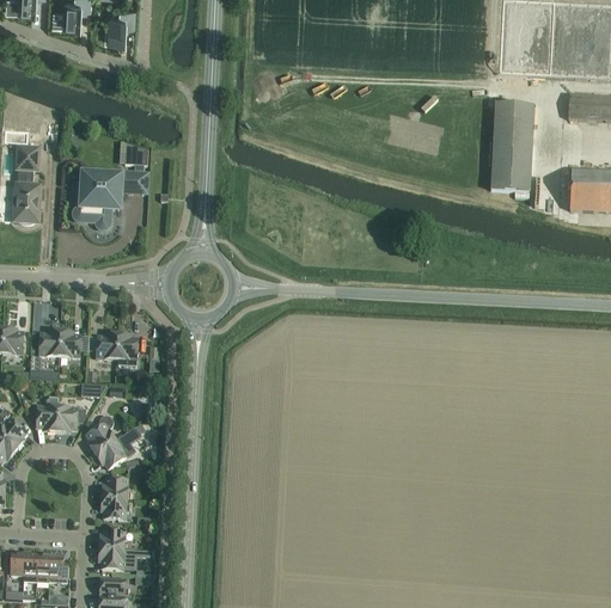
[(6,0),(6,11),(16,12),(31,12),(31,10),(35,10),(35,0),(6,0)]
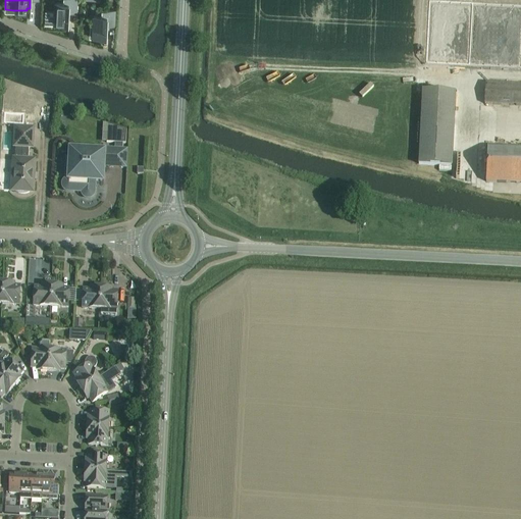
[(55,0),(54,9),(45,9),(44,21),(64,22),(65,20),(67,20),(68,8),(75,9),(75,0),(63,0),(55,0)]
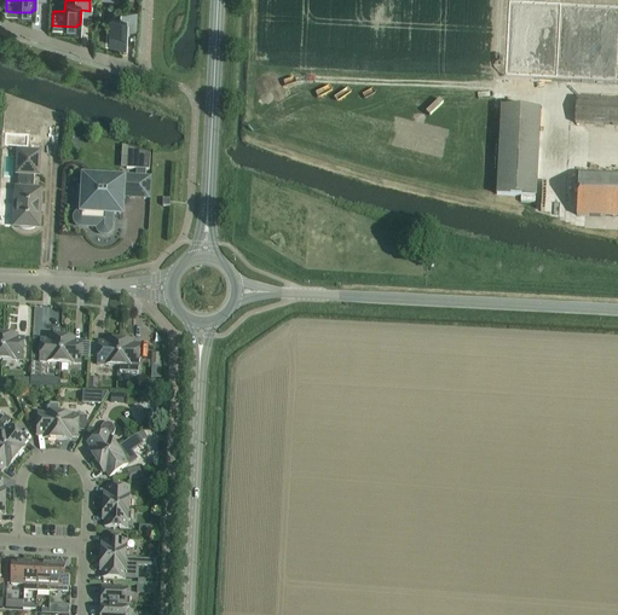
[(617,4),(535,0),(507,0),(504,73),(617,77),(617,4)]
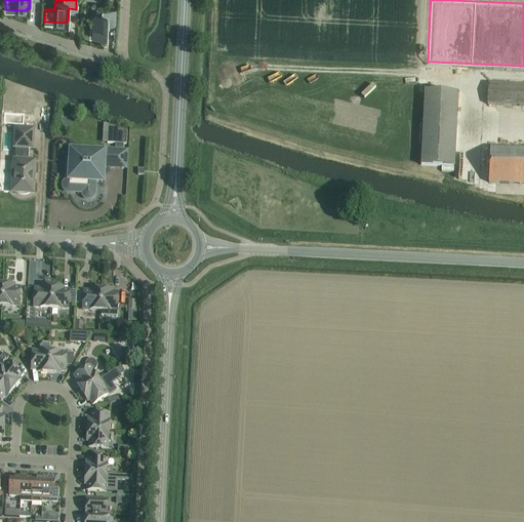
[(90,24),(89,35),(104,36),(104,34),(107,34),(107,22),(114,23),(115,7),(103,7),(103,13),(93,12),(93,24),(90,24)]
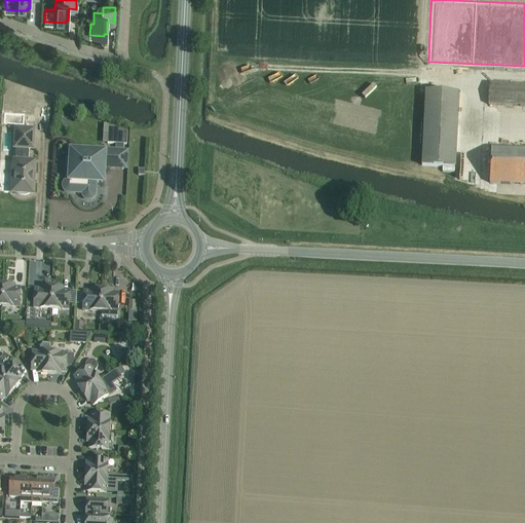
[(524,82),(488,81),(486,103),(524,104),(524,82)]
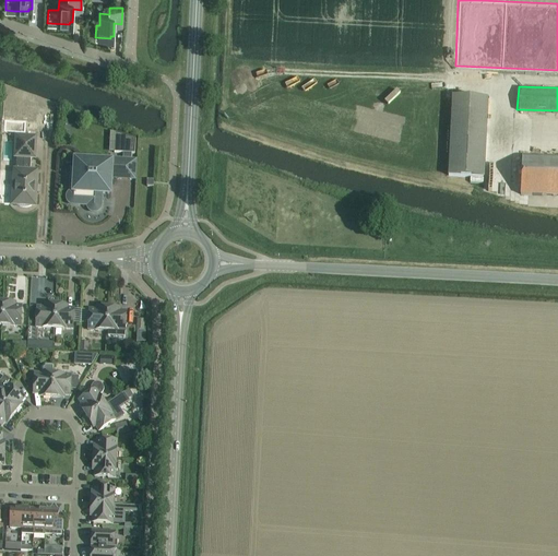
[(451,94),(448,173),(484,175),(487,96),(451,94)]
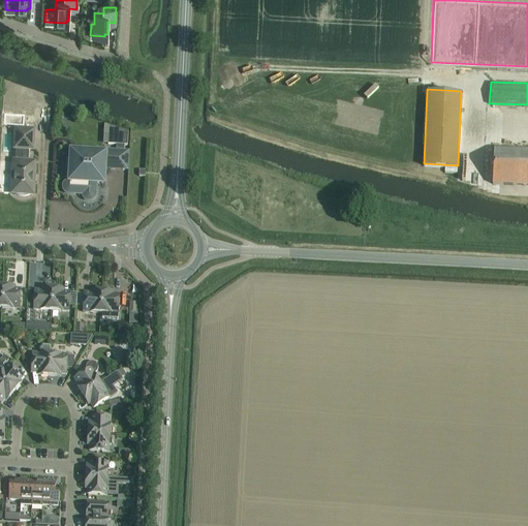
[(103,122),(102,142),(116,142),(115,150),(123,150),(123,143),(126,143),(127,129),(103,122)]
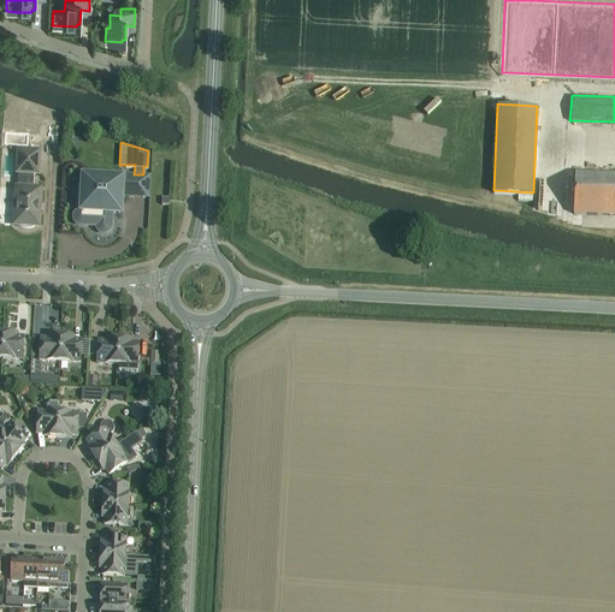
[(17,223),(18,224),(19,224),(21,225),(22,225),(23,225),(25,225),(27,225),(28,225),(29,225),(30,225),(31,224),(33,224),(33,223),(37,224),(39,186),(33,185),(33,171),(36,171),(37,149),(17,148),(16,170),(17,170),(16,185),(15,185),(13,221),(17,223)]
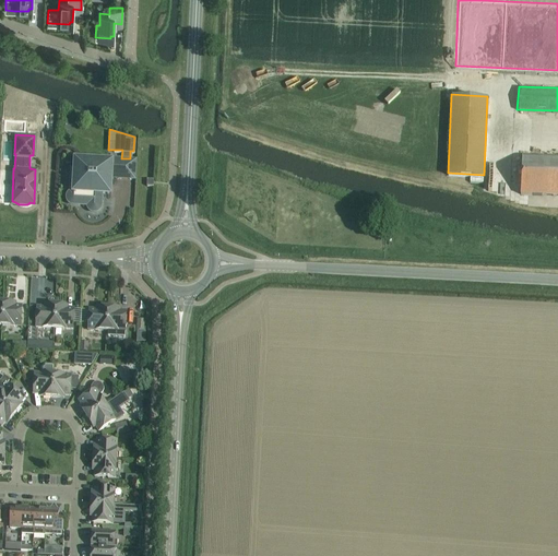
[(519,193),(557,194),(557,154),(520,153),(519,193)]
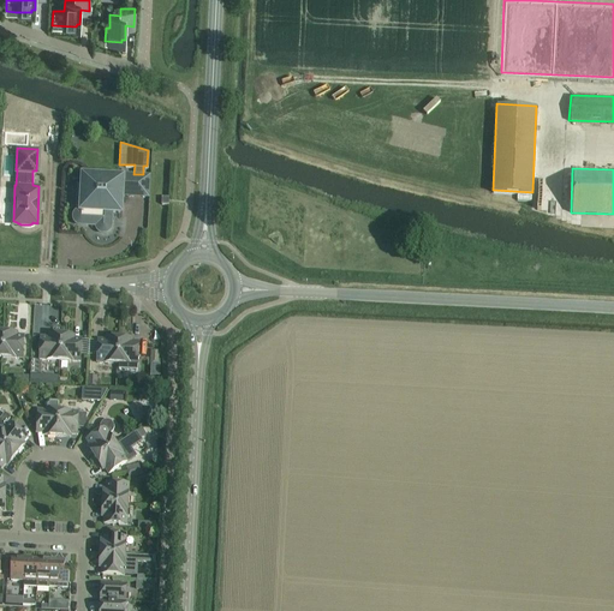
[(82,173),(81,207),(79,207),(78,208),(77,208),(76,208),(76,209),(75,209),(73,210),(73,211),(72,213),(72,214),(72,215),(73,216),(73,217),(75,219),(76,220),(76,221),(77,221),(78,221),(95,222),(95,223),(96,225),(96,226),(97,227),(97,228),(99,228),(100,229),(101,229),(102,229),(103,229),(105,229),(106,229),(106,228),(107,228),(108,227),(108,226),(109,225),(109,223),(111,209),(119,210),(120,191),(145,192),(147,174),(143,174),(133,174),(114,173),(114,175),(82,173)]
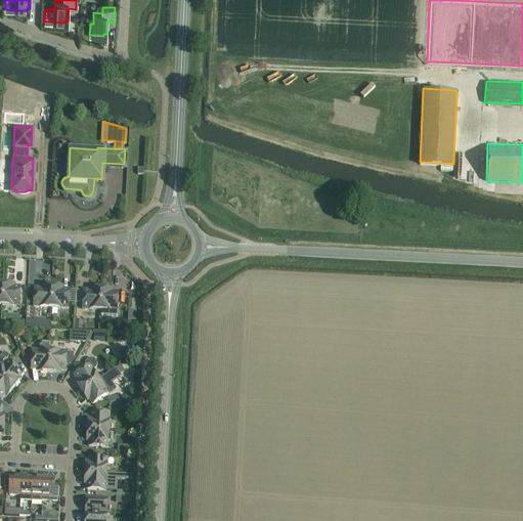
[(2,280),(1,302),(18,303),(19,284),(14,284),(14,281),(2,280)]
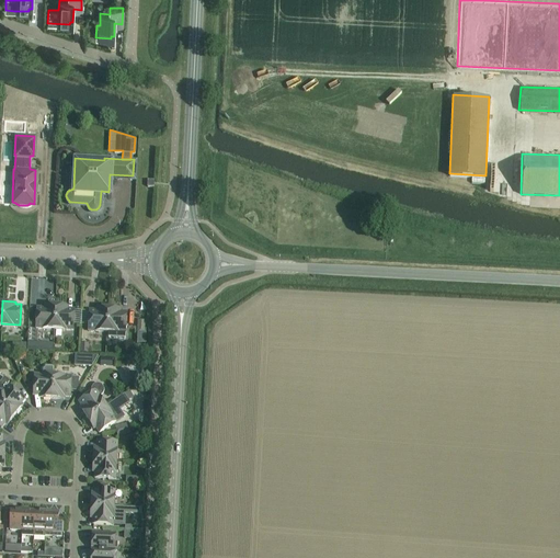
[(35,326),(54,327),(55,306),(55,303),(42,303),(42,305),(36,305),(35,326)]
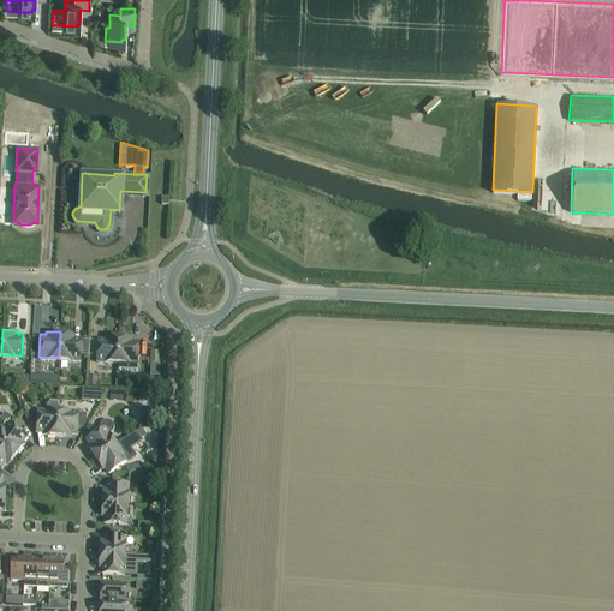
[(60,335),(59,358),(79,358),(81,336),(75,335),(75,333),(60,331),(60,335)]
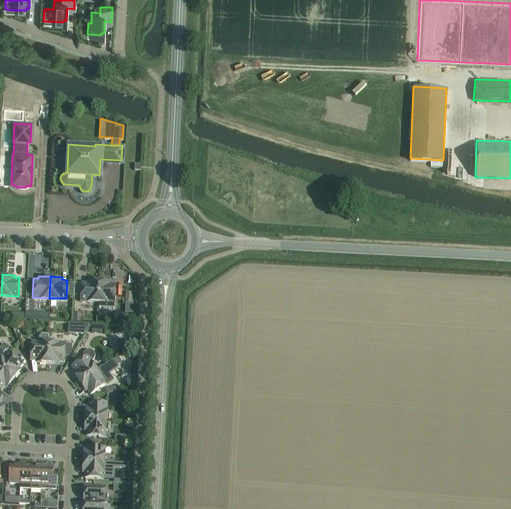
[(80,294),(80,299),(97,300),(98,281),(98,279),(90,278),(90,281),(86,281),(81,280),(81,282),(80,294)]
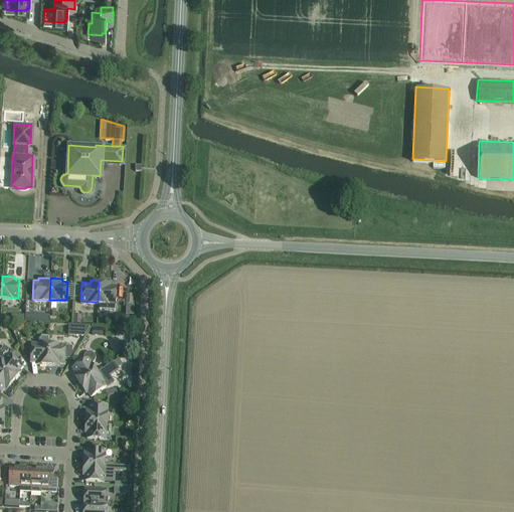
[(99,283),(98,302),(99,302),(99,308),(114,308),(114,303),(115,303),(116,284),(111,284),(106,284),(106,281),(99,281),(99,283)]
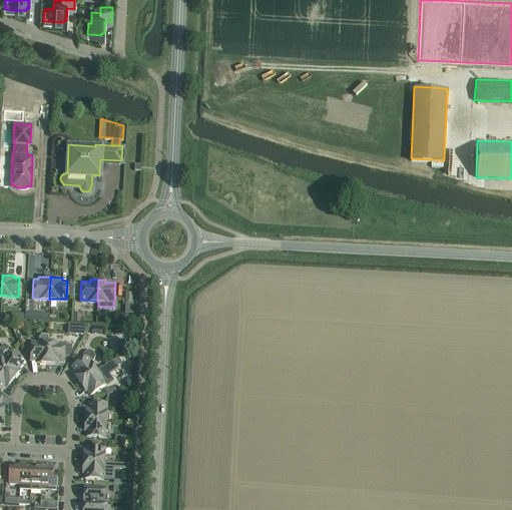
[(124,302),(124,312),(132,312),(132,302),(124,302)]
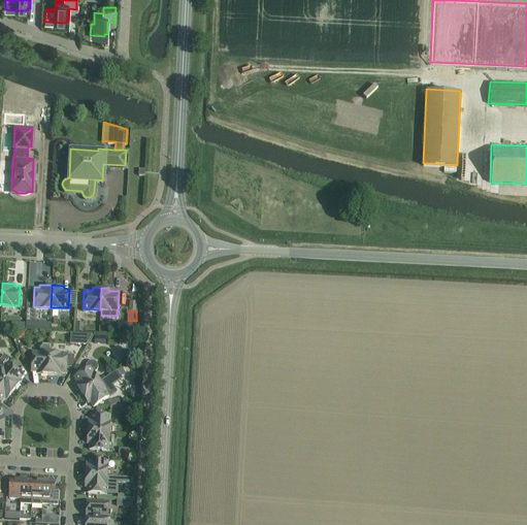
[(91,332),(76,331),(75,342),(86,342),(91,332)]
